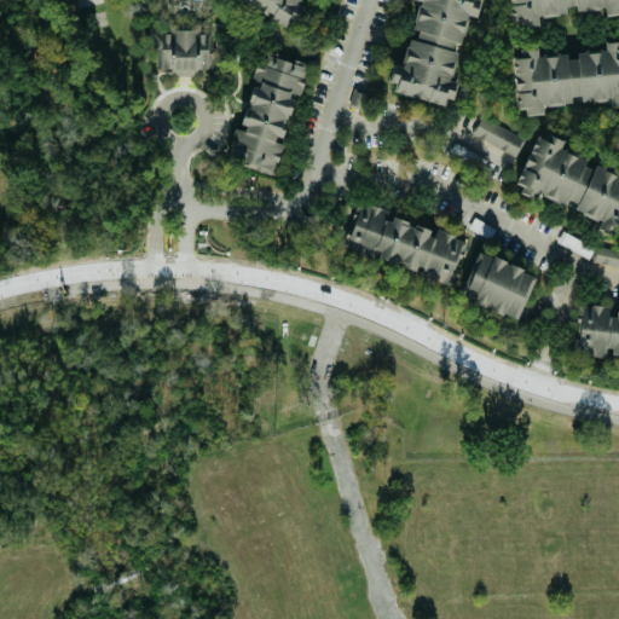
[(237,0),(283,25),(287,19),(293,23),(301,7),(295,4),(296,0),(237,0)]
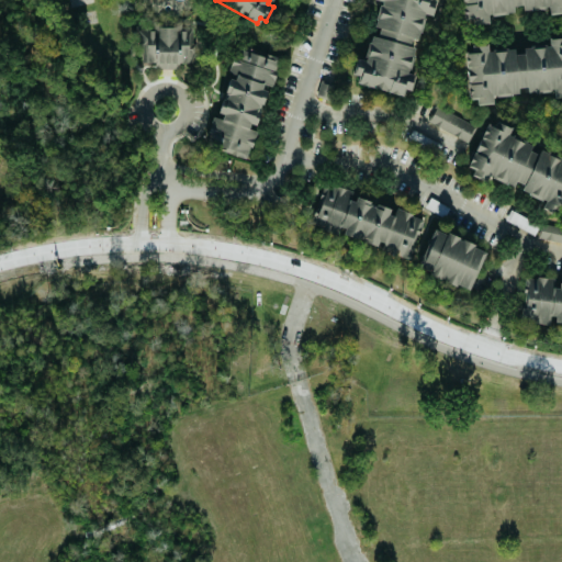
[(434,0),(375,0),(380,1),(373,27),(366,60),(358,58),(352,83),(401,94),(403,89),(411,90),(414,74),(407,71),(415,38),(418,40),(424,14),(430,15),(434,0)]
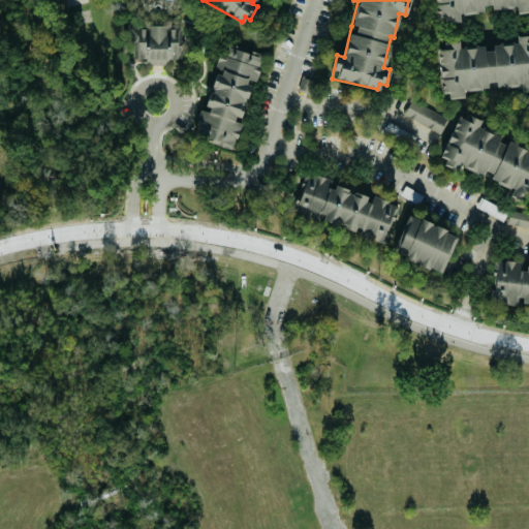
[(528,0),(433,0),(435,19),(445,18),(445,23),(460,22),(459,14),(484,11),(483,5),(491,4),(491,9),(516,6),(517,13),(528,11),(528,0)]
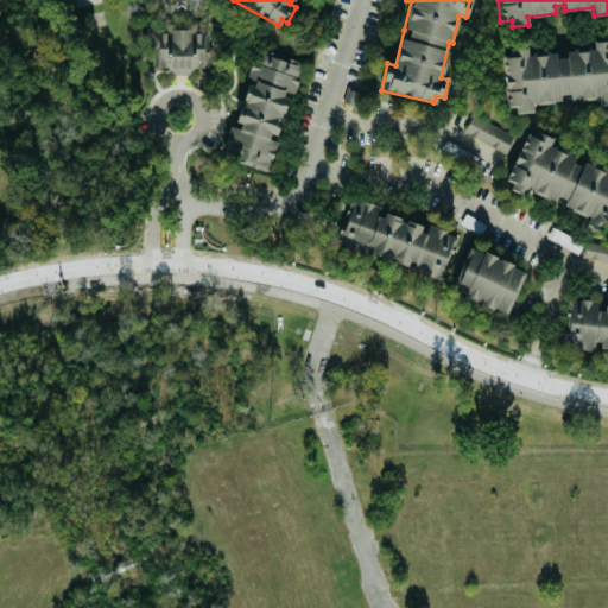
[(151,68),(168,68),(168,74),(194,74),(194,68),(202,68),(202,55),(208,55),(208,25),(164,25),(164,32),(151,32),(151,68)]
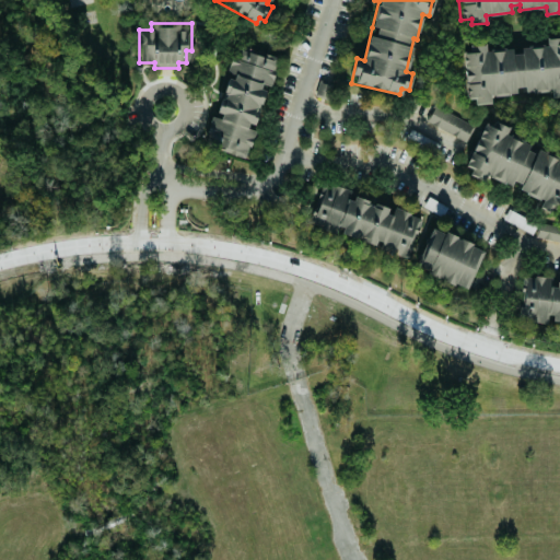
[(559,94),(559,37),(556,37),(545,38),(544,44),(521,46),(520,50),(487,44),(468,45),(463,68),(465,96),(474,98),(474,104),(490,104),(489,94),(494,95),(514,94),(515,86),(524,86),(524,92),(551,90),(551,95),(559,94)]
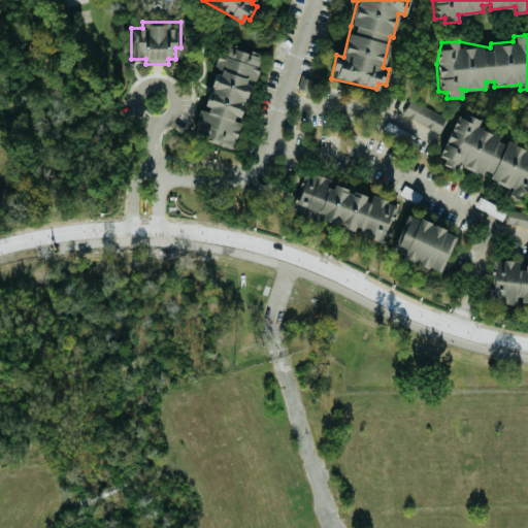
[(233,146),(239,120),(241,120),(250,80),(255,81),(261,54),(220,44),(213,70),(205,109),(199,107),(192,137),(233,146)]
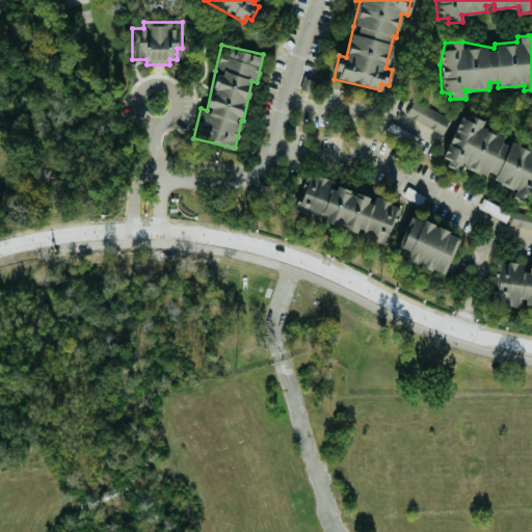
[(404,116),(444,133),(450,117),(410,101),(404,116)]
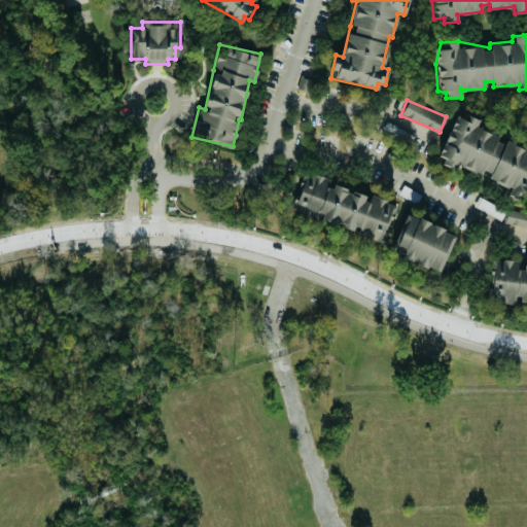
[(526,146),(475,128),(479,118),(456,110),(438,160),(488,177),(487,180),(510,187),(506,196),(526,203),(526,146)]
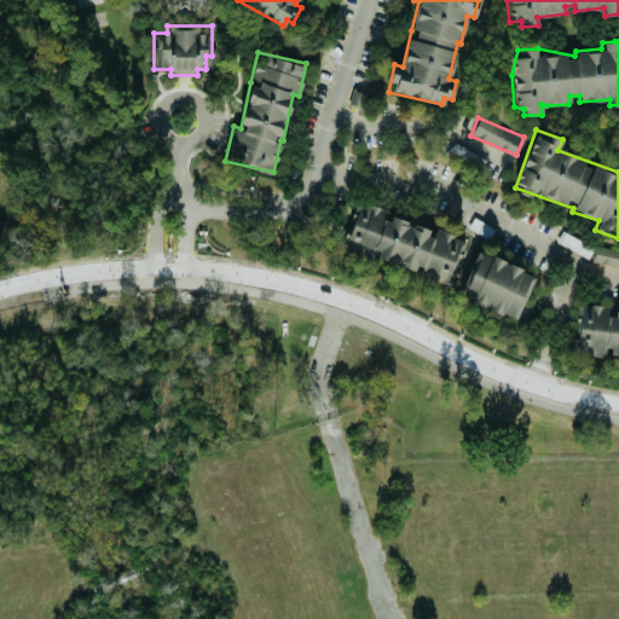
[(450,287),(466,239),(433,229),(433,230),(388,217),(389,210),(356,200),(340,247),(363,254),(365,246),(380,250),(376,259),(417,271),(416,276),(450,287)]
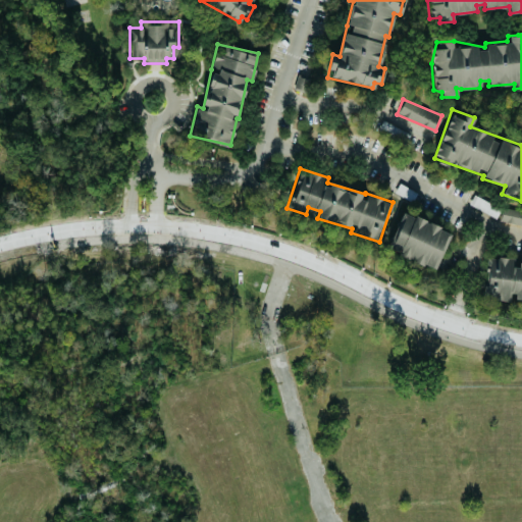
[(521,224),(521,211),(502,206),(499,218),(521,224)]
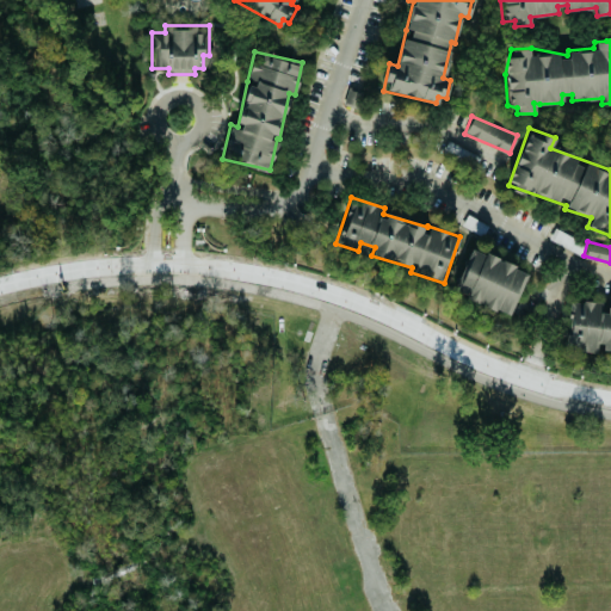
[(473,250),(456,292),(510,314),(528,271),(473,250)]
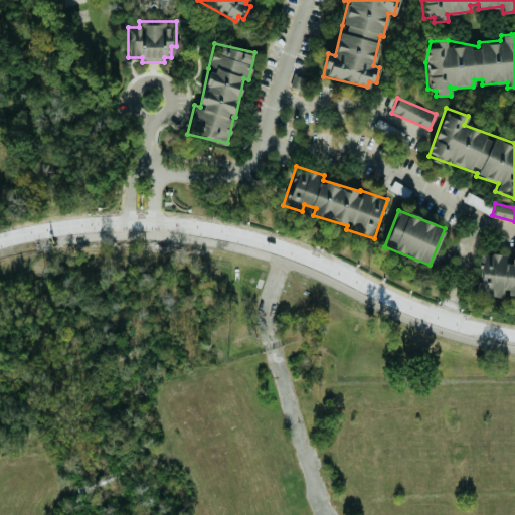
[(514,297),(514,260),(508,260),(508,254),(478,253),(476,296),(514,297)]
